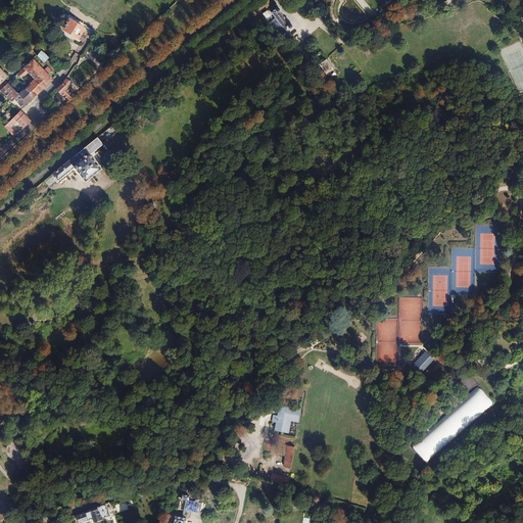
[(270,22),(282,34),(285,31),(287,33),(292,28),(293,26),(291,24),(289,24),(280,11),(280,9),(279,7),(277,7),(275,8),(275,9),(271,12),(275,17),(270,22)]
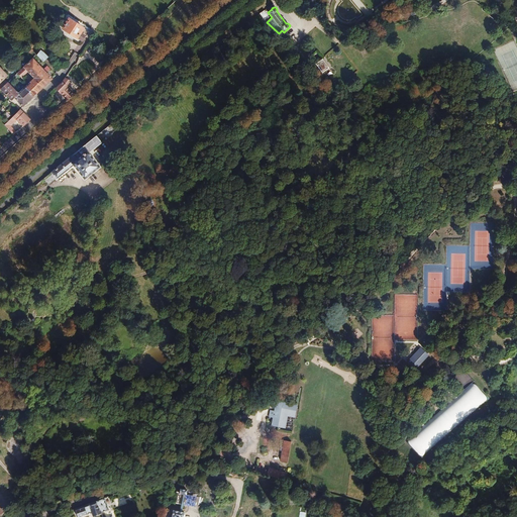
[(265,20),(270,17),(265,10),(260,14),(265,20)]
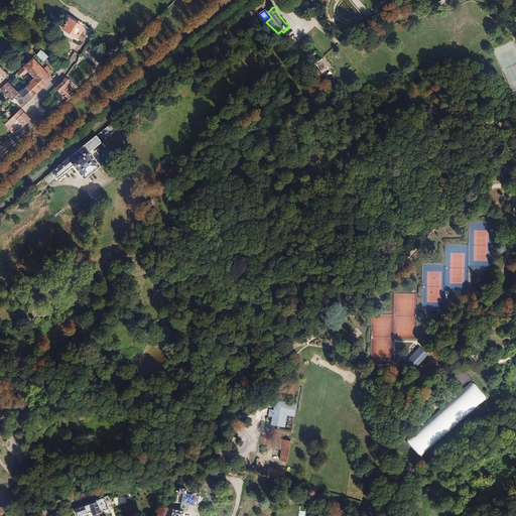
[(83,27),(70,19),(63,28),(82,40),(85,35),(86,36),(87,34),(83,31),(82,33),(80,32),(83,27)]
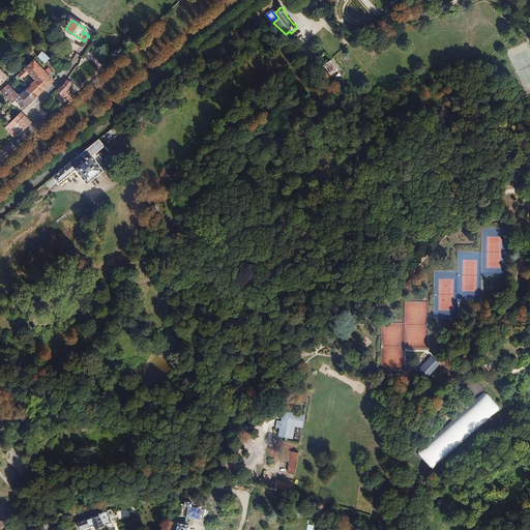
[(45,63),(50,58),(46,54),(41,51),(38,57),(45,63)]
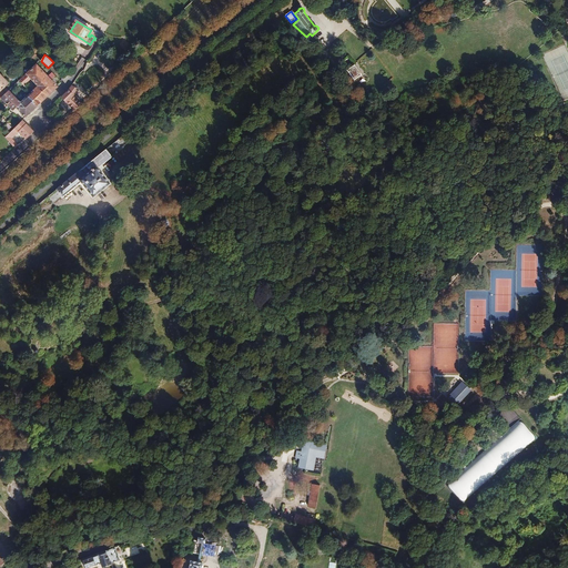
[(37,107),(58,87),(37,64),(27,73),(31,79),(37,84),(36,85),(37,87),(27,97),(37,107)]
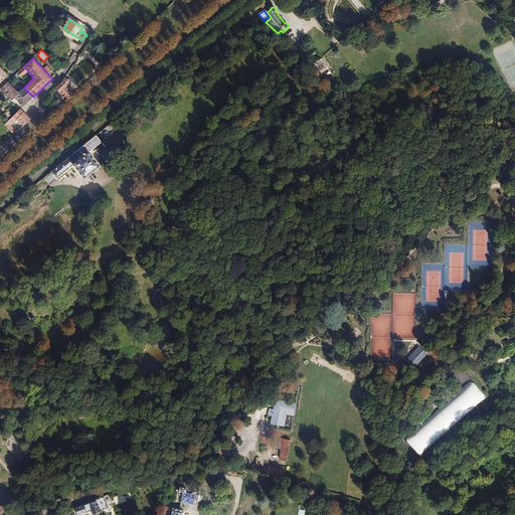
[(313,64),(320,72),(327,67),(320,58),(313,64)]
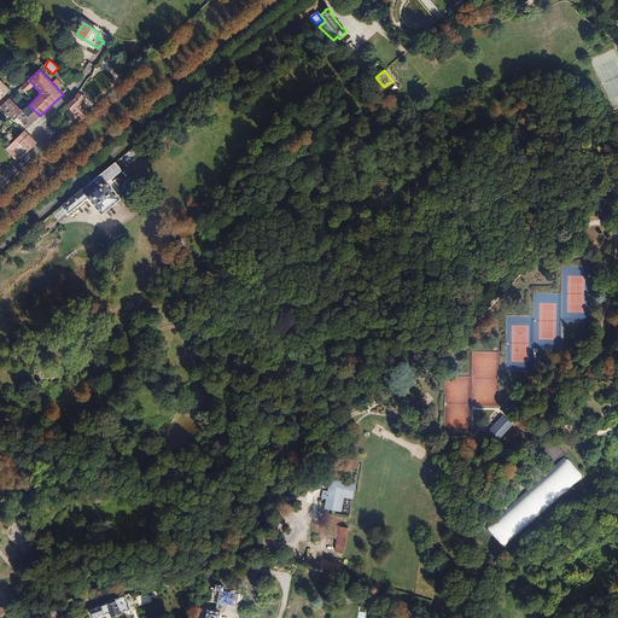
[(27,93),(34,86),(29,80),(21,87),(27,93)]
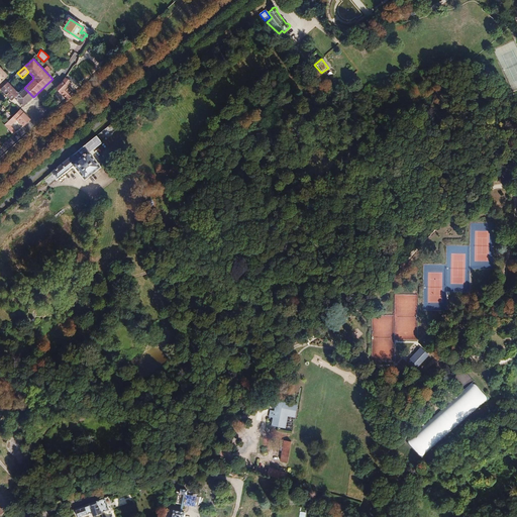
[(75,95),(62,82),(56,89),(68,101),(75,95)]
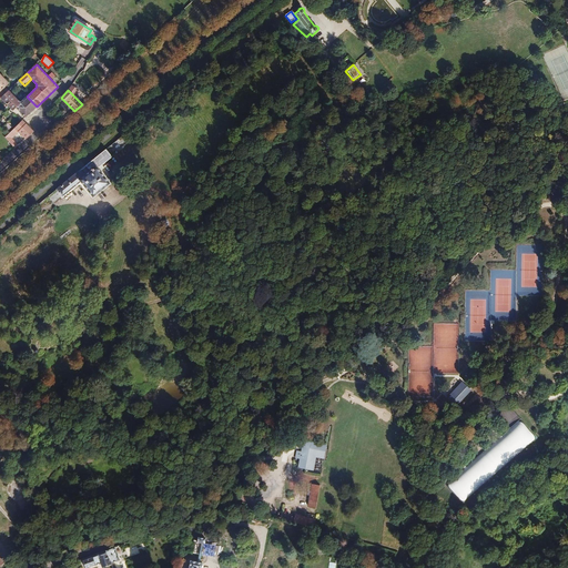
[(37,107),(27,97),(21,102),(20,101),(19,102),(8,91),(3,94),(0,98),(12,111),(16,108),(24,118),(37,107)]
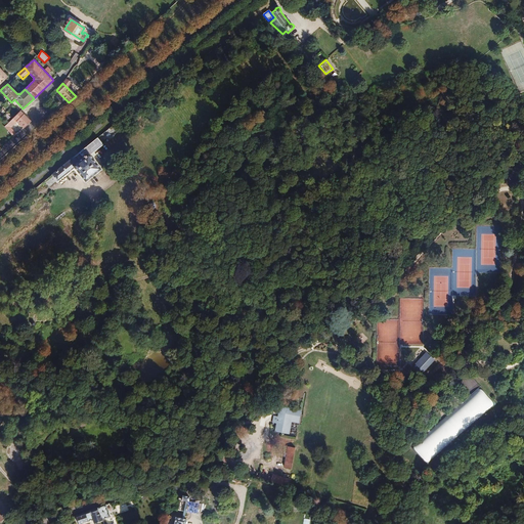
[(31,121),(20,111),(15,116),(15,117),(26,126),(31,121)]
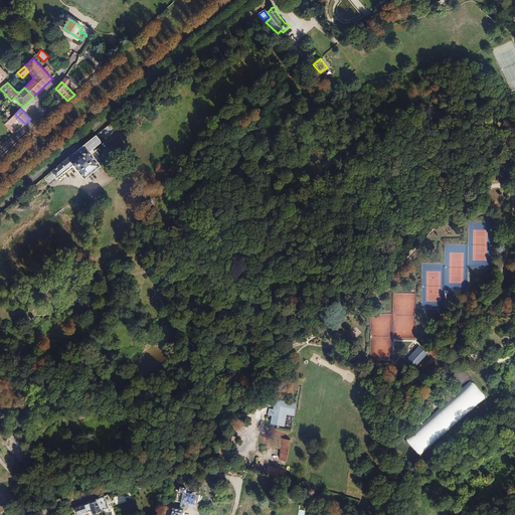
[(15,115),(13,117),(22,127),(25,124),(15,115)]
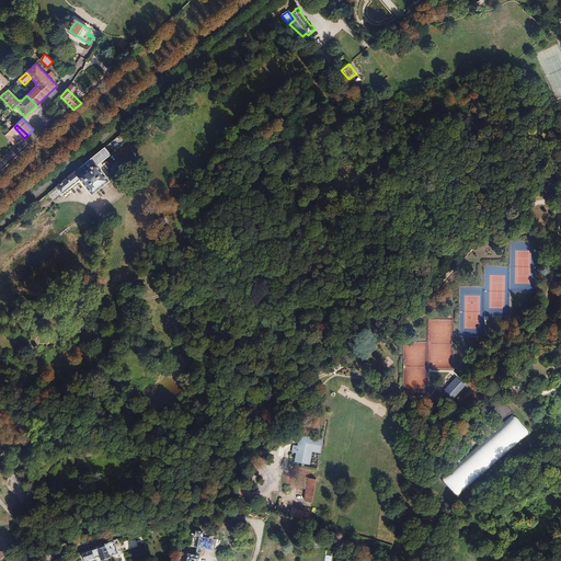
[(80,167),(56,186),(61,194),(80,180),(91,194),(109,181),(96,167),(111,155),(104,148),(84,164),(87,168),(83,171),(80,167)]
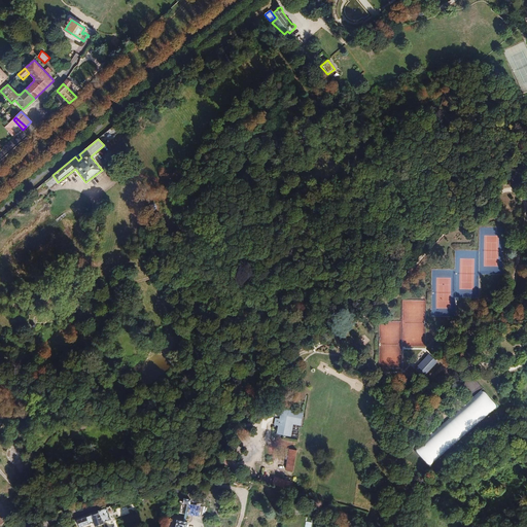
[(428,355),(416,367),(418,370),(430,357),(428,355)]
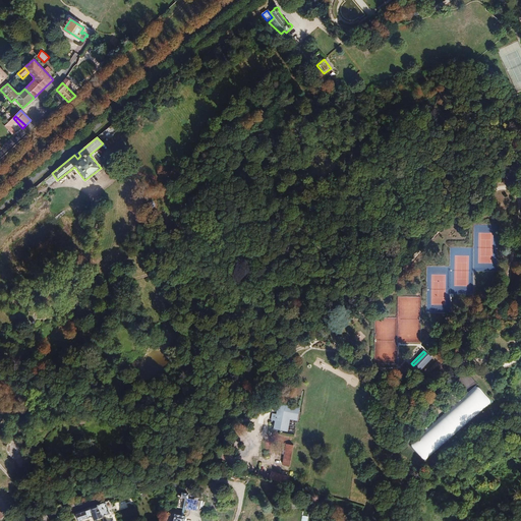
[(425,353),(413,365),(419,370),(430,358),(425,353)]
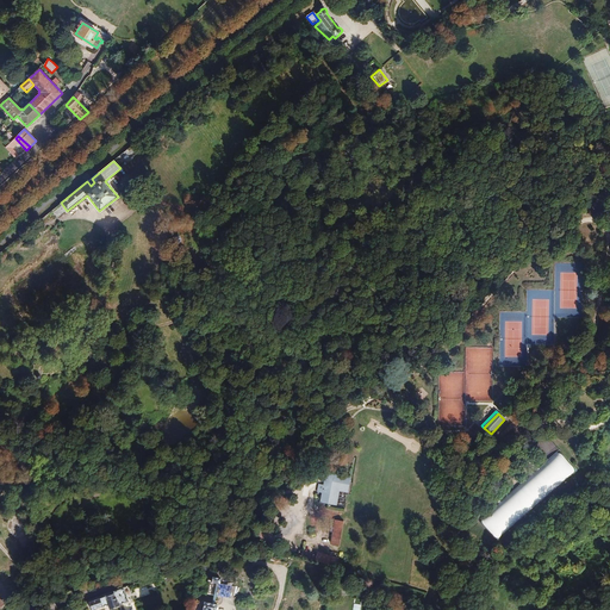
[(559,450),(520,485),(536,505),(577,470),(559,450)]
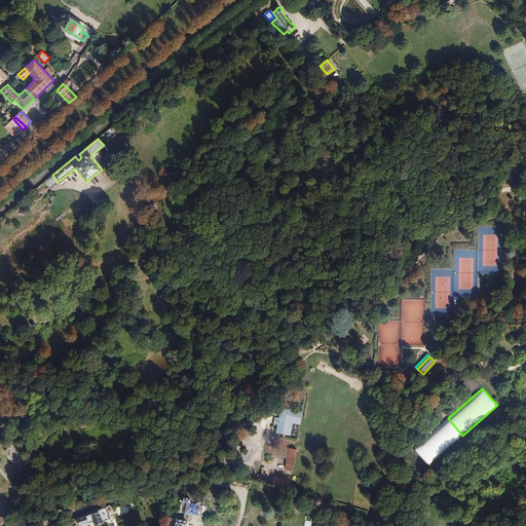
[(279,419),(275,418),(274,423),(278,424),(276,431),(290,435),(292,422),(299,423),(301,412),(296,411),(294,410),(294,411),(282,409),(279,419)]
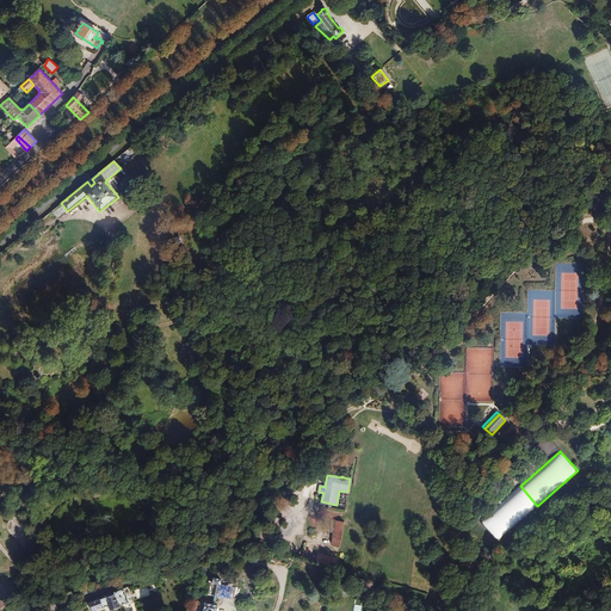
[(519,486),(479,522),(498,542),(537,506),(519,486)]
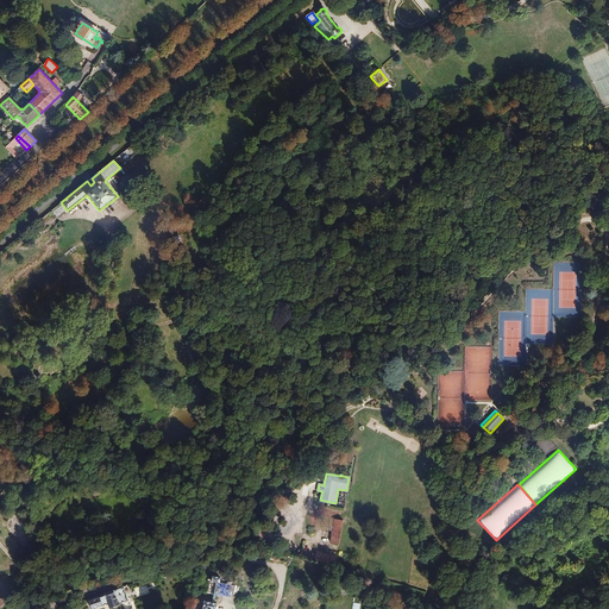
[(331,542),(339,544),(343,520),(334,519),(331,542)]
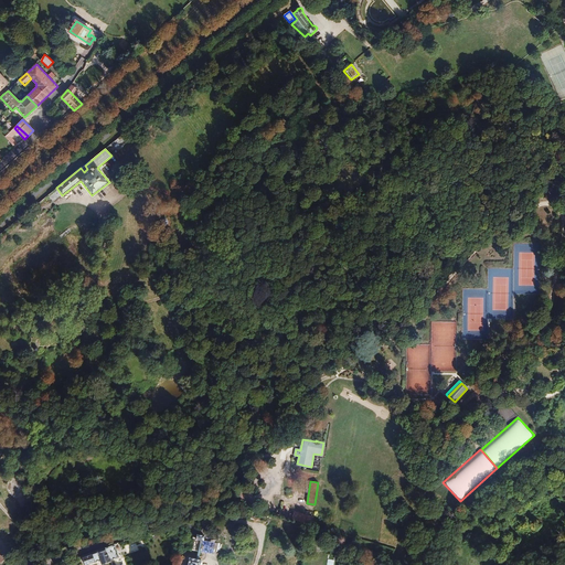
[(284,512),(280,511),(279,515),(309,524),(310,523),(311,516),(295,512),(294,515),(290,514),(289,515),(283,514),(284,512)]
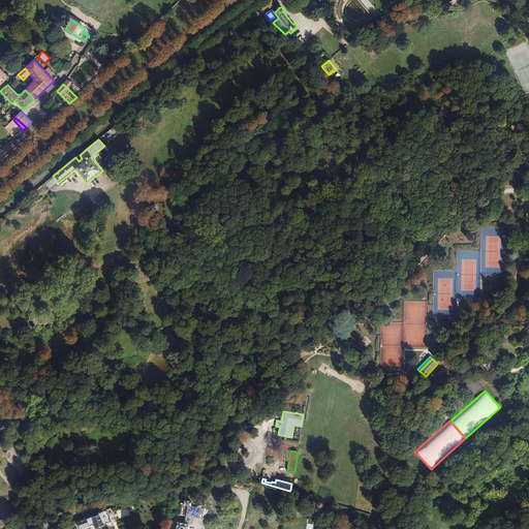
[(187,517),(198,519),(200,508),(189,507),(190,503),(181,502),(180,509),(181,509),(180,515),(184,516),(184,522),(186,522),(187,517)]
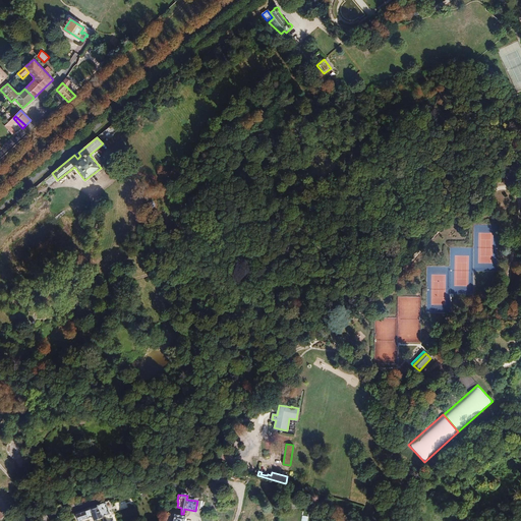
[(117,510),(128,508),(126,501),(116,503),(117,510)]
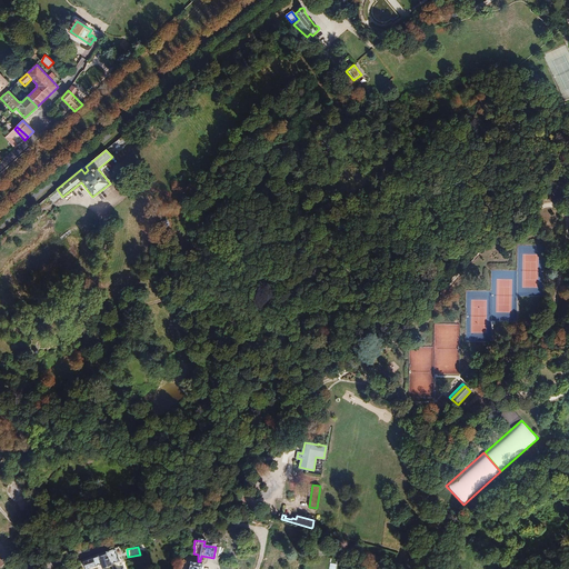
[(117,559),(113,548),(106,551),(107,553),(83,561),(86,568),(101,562),(102,567),(111,563),(110,561),(117,559)]
